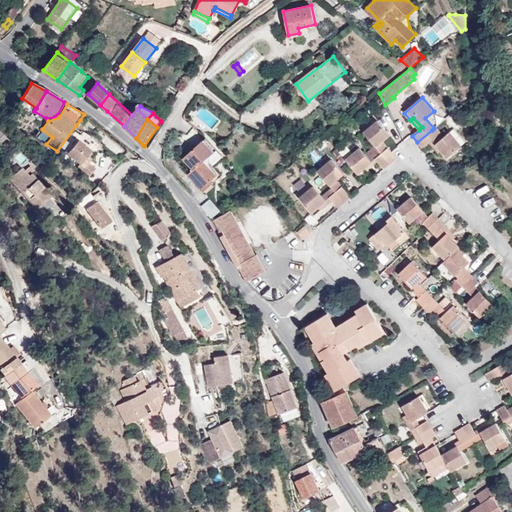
[(85,124),(80,120),(76,125),(82,129),(85,124)]
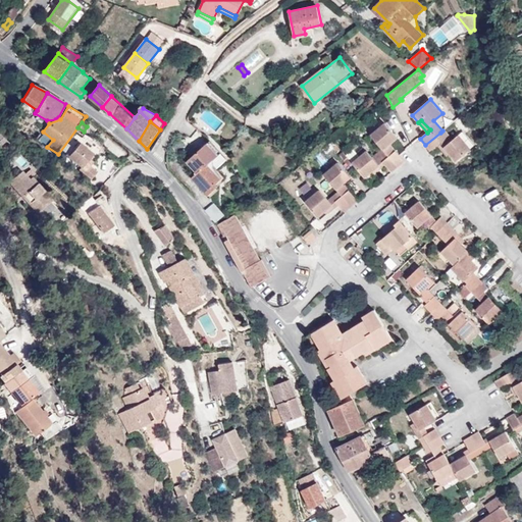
[(398,138),(385,122),(370,135),(382,149),(383,150),(390,144),(398,138)]
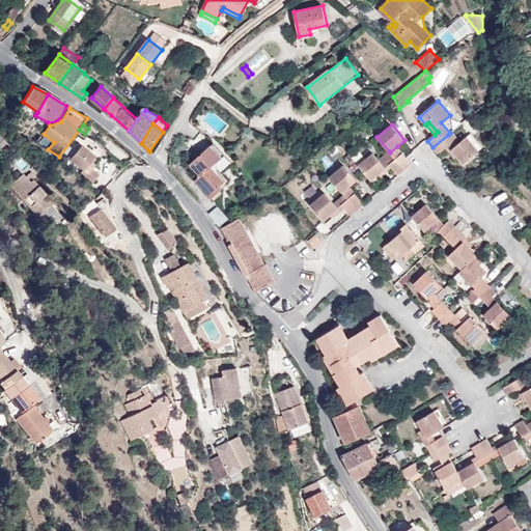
[(456,145),(448,135),(432,147),(439,155),(446,148),(449,146),(457,157),(464,164),(479,151),(467,137),(456,145)]
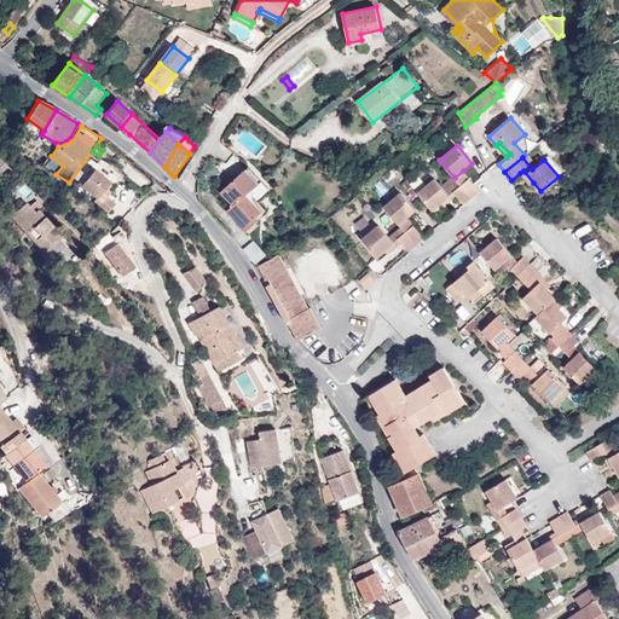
[(0,158),(0,180),(11,169),(0,158)]
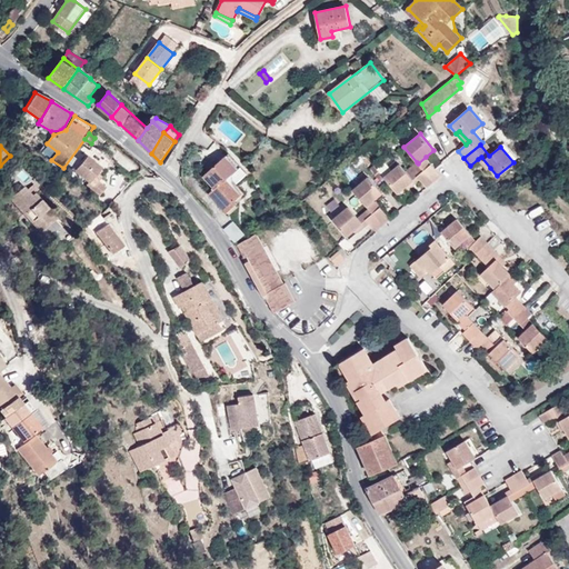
[(229,153),(205,176),(216,188),(209,193),(227,212),(238,203),(236,201),(245,192),(236,182),(247,172),(229,153)]
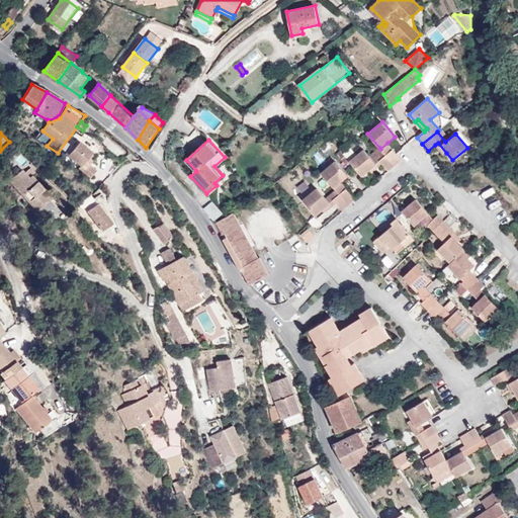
[(92,153),(78,142),(67,156),(82,167),(80,169),(91,177),(97,170),(85,161),(92,153)]
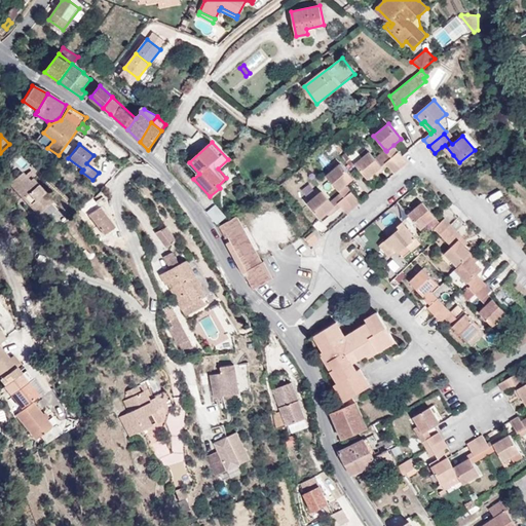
[(369,152),(363,145),(348,156),(354,164),(369,152)]
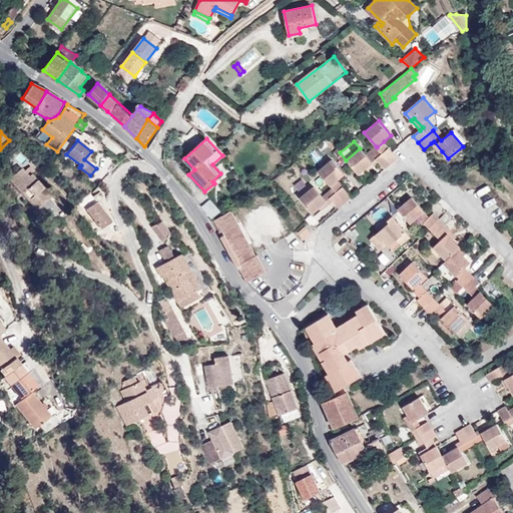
[(389,148),(384,141),(377,147),(382,153),(389,148)]
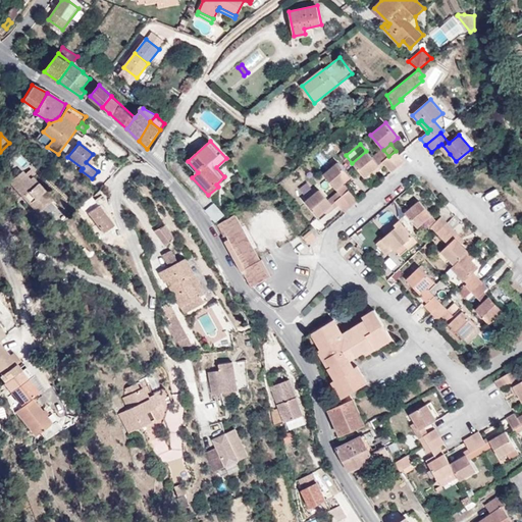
[(450,154),(441,144),(438,146),(447,156),(450,154)]
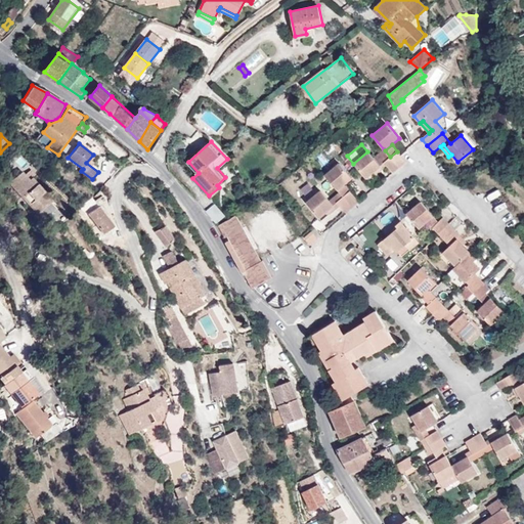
[(385,150),(384,149),(374,158),(367,151),(353,164),(354,164),(366,179),(375,172),(381,167),(384,169),(387,166),(393,173),(399,168),(390,157),(385,150)]
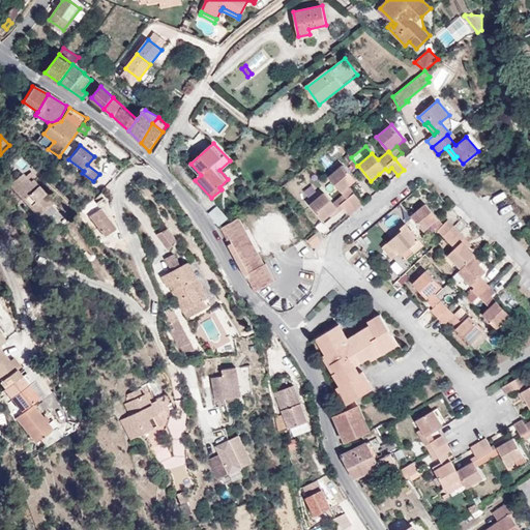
[(411,164),(402,153),(394,158),(404,170),(411,164)]
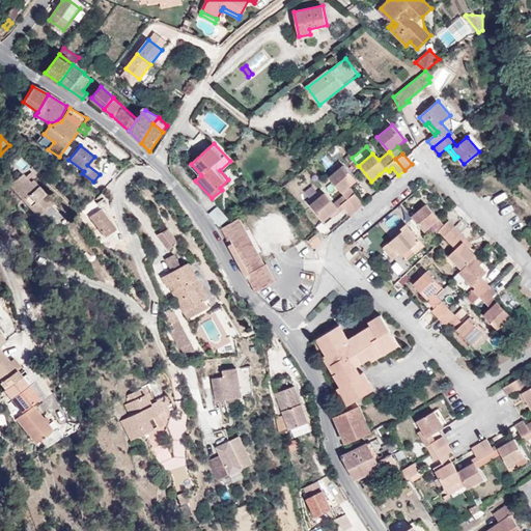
[(352,158),(348,155),(345,158),(356,169),(359,166),(358,166),(352,158)]
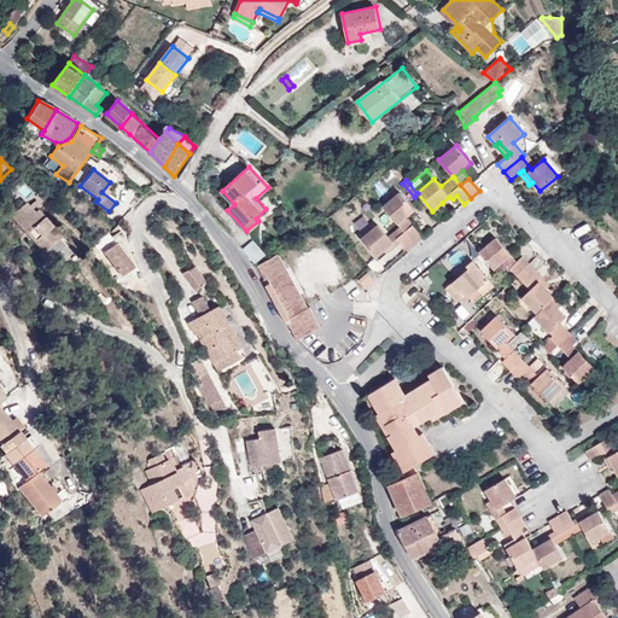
[(407,217),(415,210),(400,192),(384,207),(398,225),(407,217)]
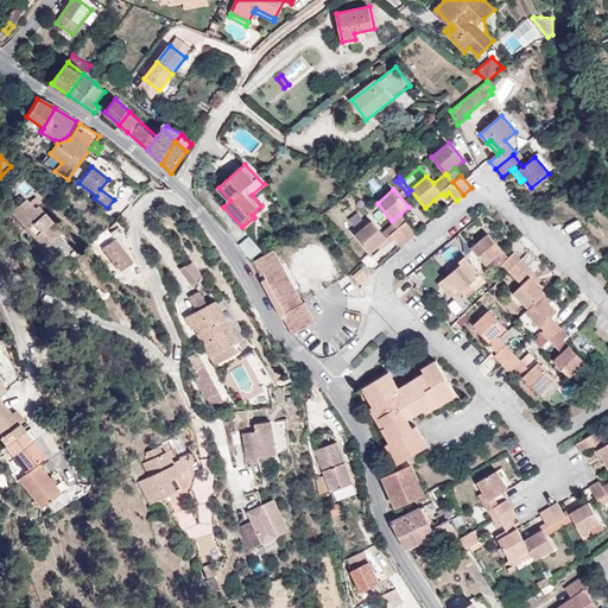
[(437,203),(445,196),(442,194),(435,200),(437,203)]
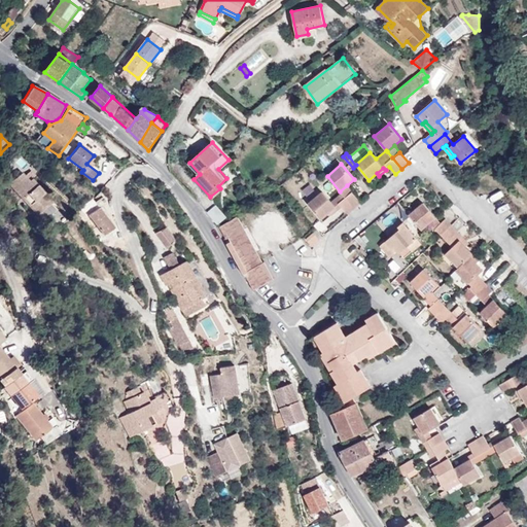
[(22,172),(9,183),(44,221),(48,218),(42,211),(53,202),(31,178),(29,180),(22,172)]
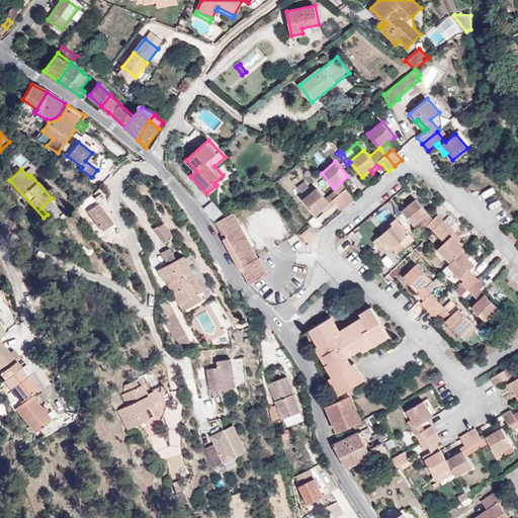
[(340,194),(346,189),(341,182),(334,188),(336,190),(340,194)]
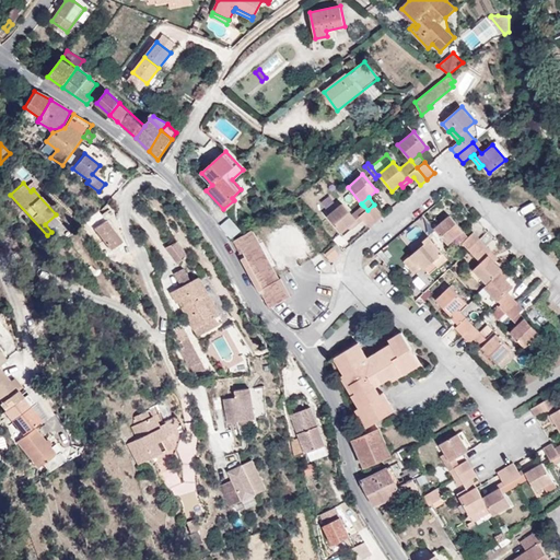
[(343,236),(363,220),(370,228),(376,222),(368,210),(363,206),(352,214),(342,203),(327,217),(343,236)]
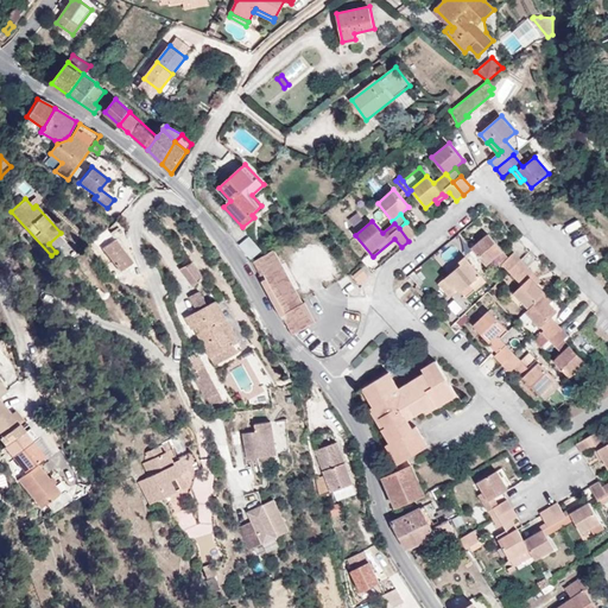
[(409,241),(417,234),(406,222),(399,228),(409,241)]
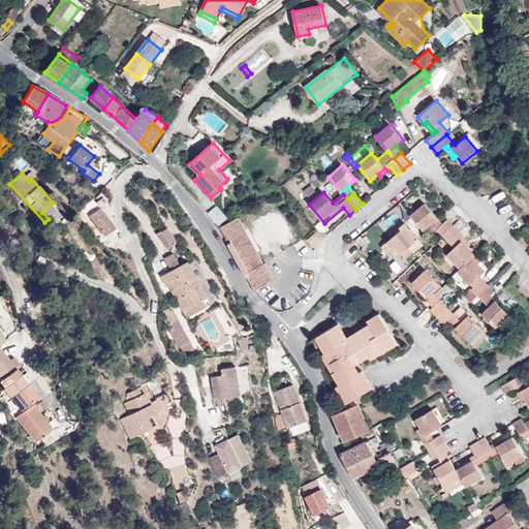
[(438,219),(425,204),(410,216),(424,230),(438,219)]
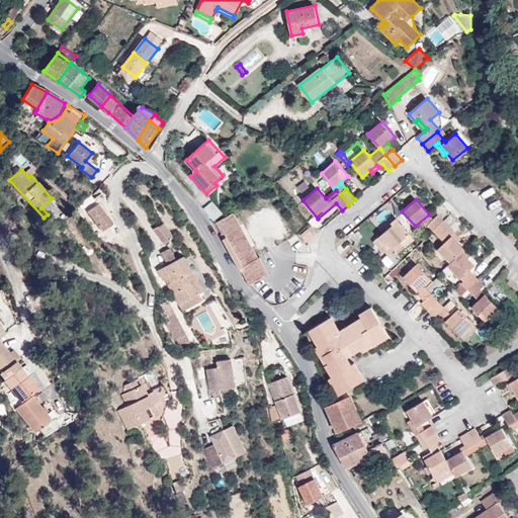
[(216,219),(224,212),(214,200),(206,206),(216,219)]
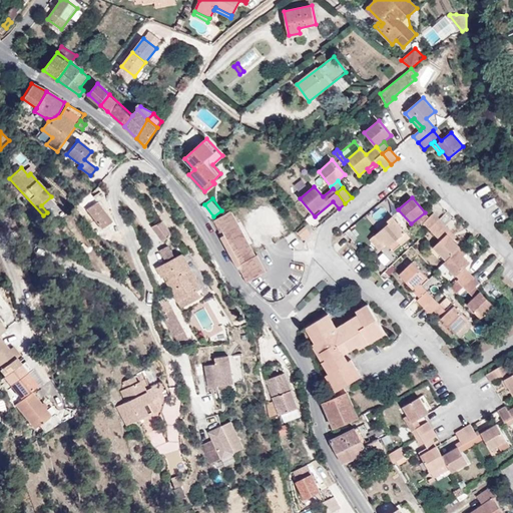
[(111,222),(112,221),(97,202),(87,209),(102,228),(111,222)]
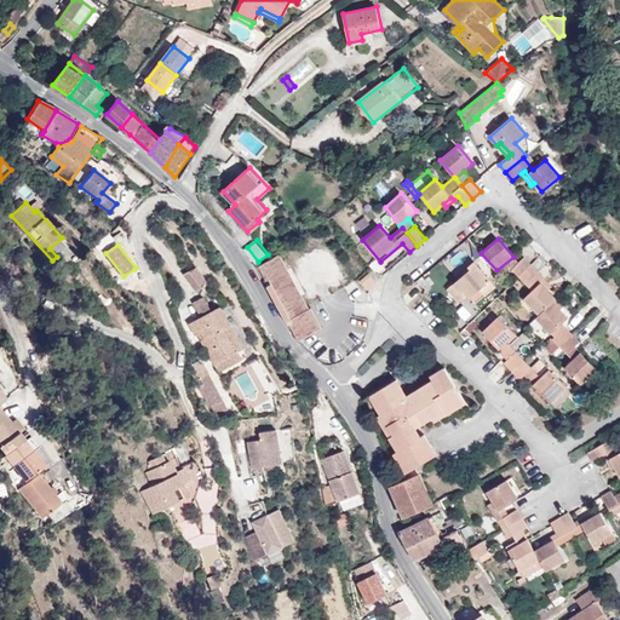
[(309,309),(280,256),(258,267),(267,281),(264,281),(290,327),(291,326),(298,342),(322,329),(311,309),(309,309)]
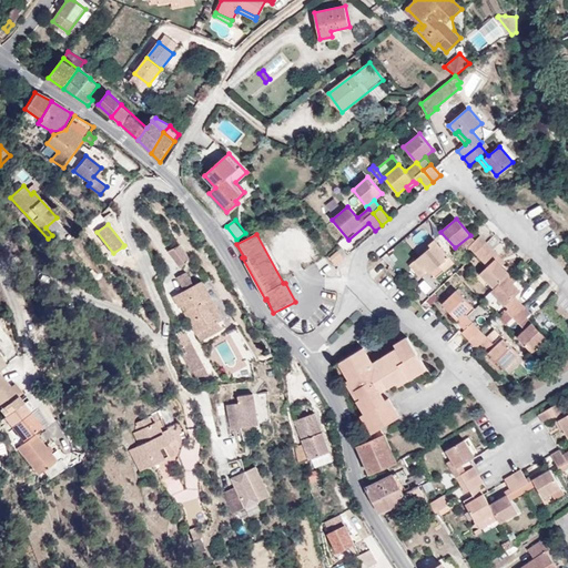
[(487,243),(480,236),(469,246),(476,254),(487,243)]
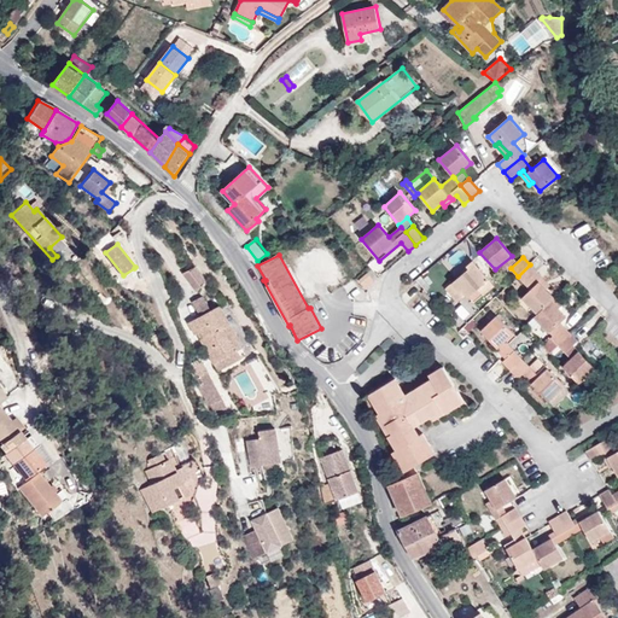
[(489,280),(490,280),(473,261),(467,266),(470,268),(447,289),(458,301),(466,293),(468,298),(478,290),(489,280)]
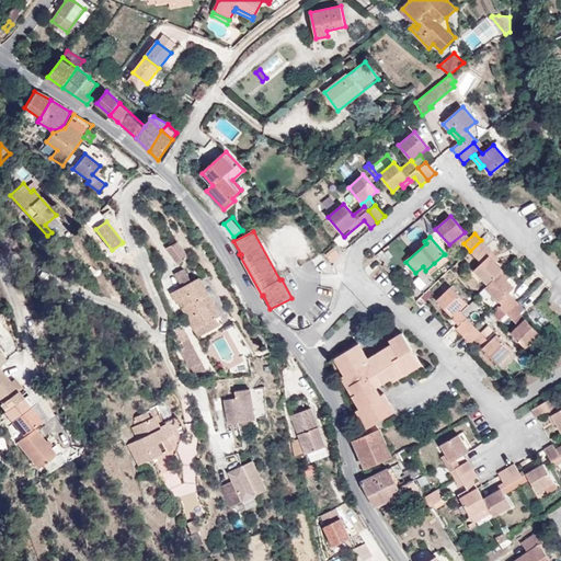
[(496,263),(484,250),(488,247),(481,240),(470,251),(482,263),(474,271),(488,285),(500,273),(503,270),(496,263)]
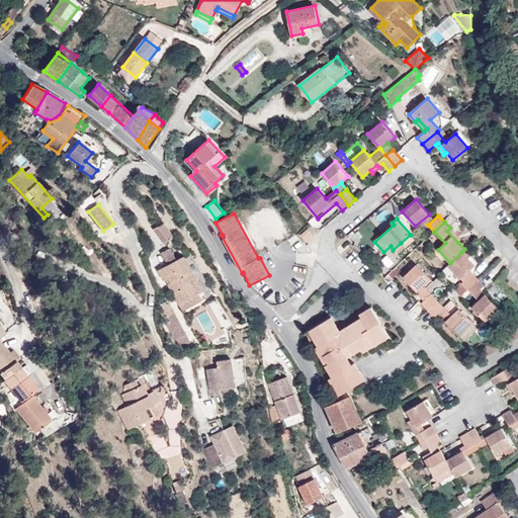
[(163,223),(155,229),(165,243),(174,237),(163,223)]
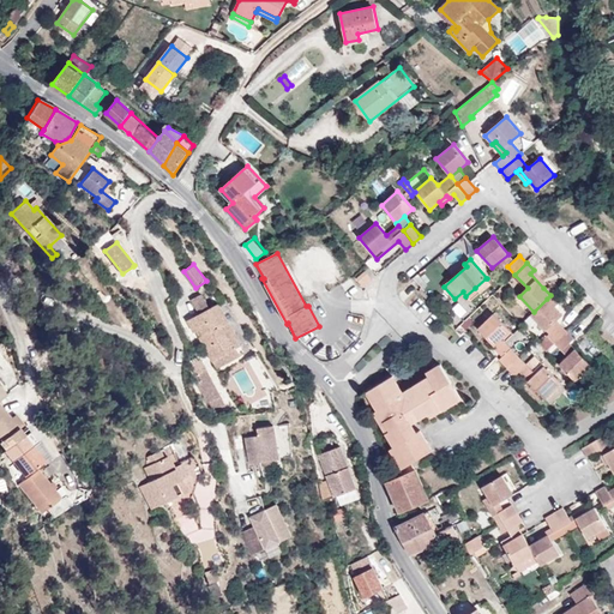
[(127,280),(137,271),(133,266),(122,274),(127,280)]
